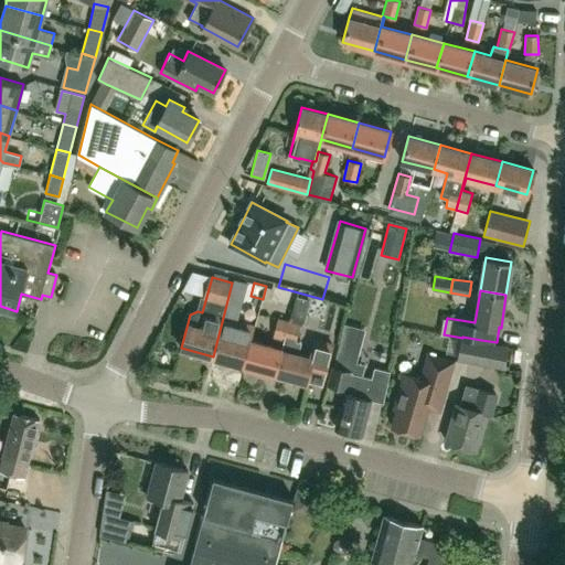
[(237,308),(226,305),(213,356),(244,365),(251,340),(235,337),(240,320),(234,319),(237,308)]
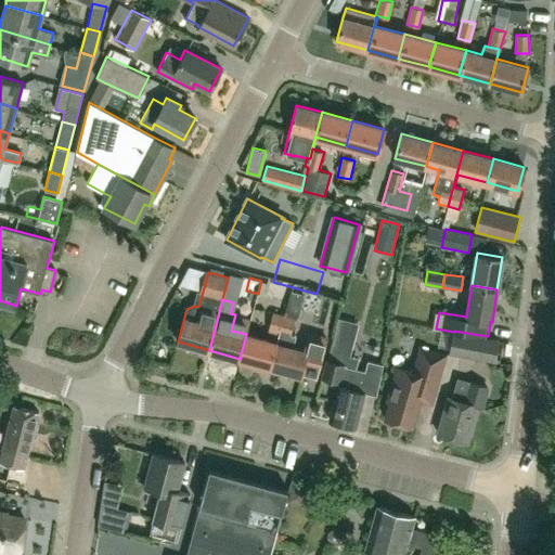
[(279,334),(284,314),(273,311),(268,331),(279,334)]
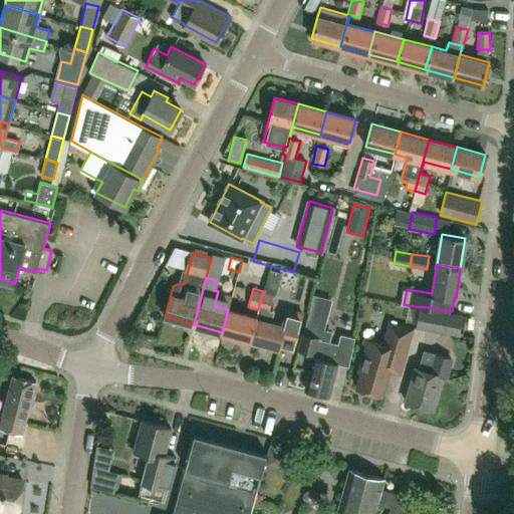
[(259,309),(256,317),(250,339),(279,347),(280,345),(293,348),(302,312),(286,308),(282,324),(271,321),(274,310),(269,309),(273,294),(263,291),(258,309),(259,309)]
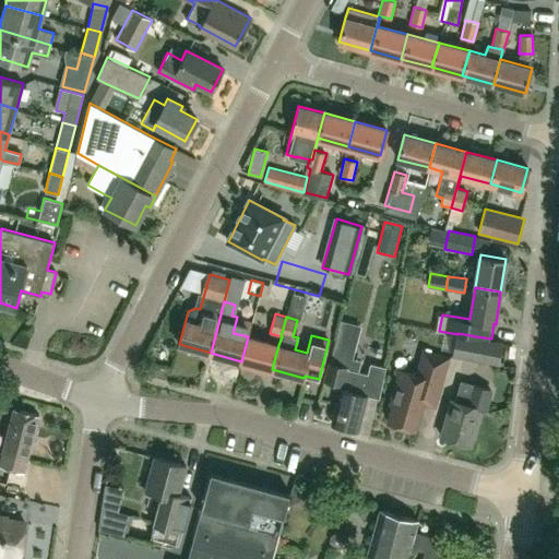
[(476,336),(458,333),(458,334),(453,354),(498,364),(502,342),(476,336)]
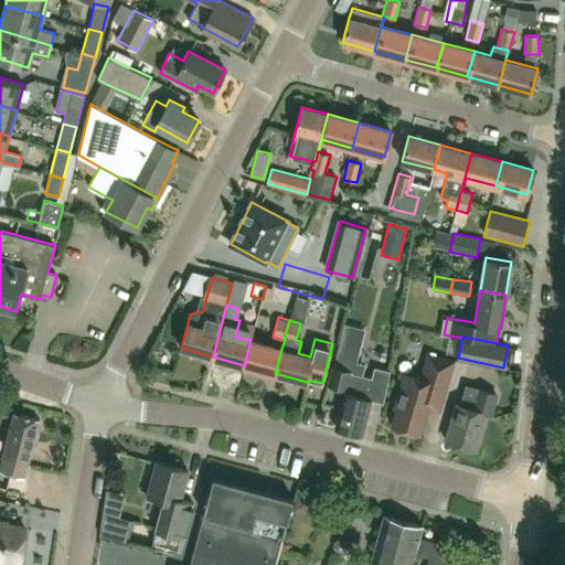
[(281,349),(251,340),(244,365),(275,373),(281,349)]
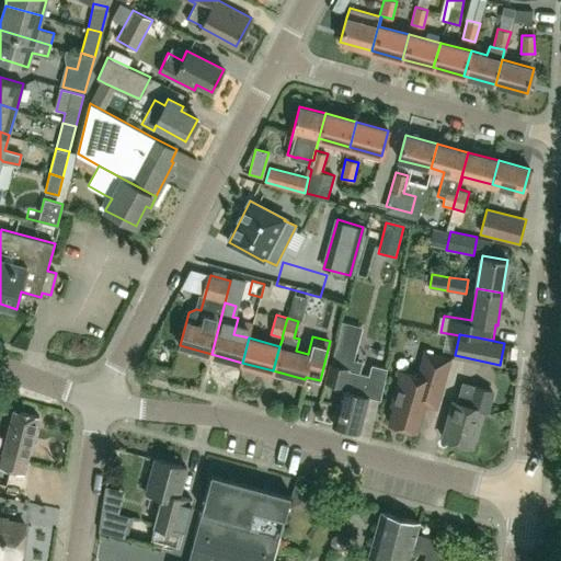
[(441,396),(450,359),(424,352),(416,377),(399,371),(390,405),(392,405),(388,422),(416,430),(427,391),(441,396)]
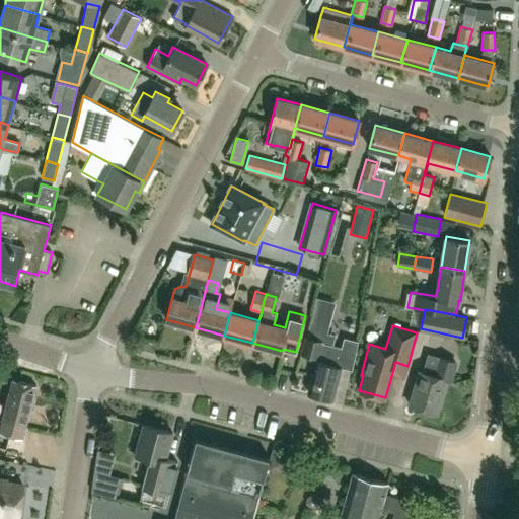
[(307,329),(305,337),(305,336),(301,352),(317,356),(308,392),(332,398),(341,367),(353,370),(358,341),(344,337),(342,347),(322,342),(323,341),(321,341),(323,334),(307,329)]
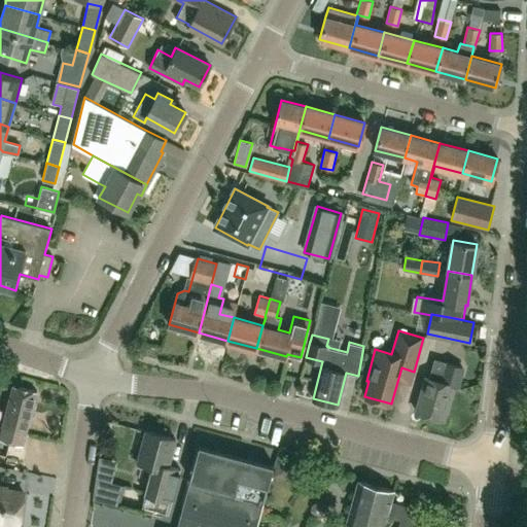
[(434,358),(429,377),(426,376),(416,411),(444,419),(453,385),(457,386),(463,366),(434,358)]
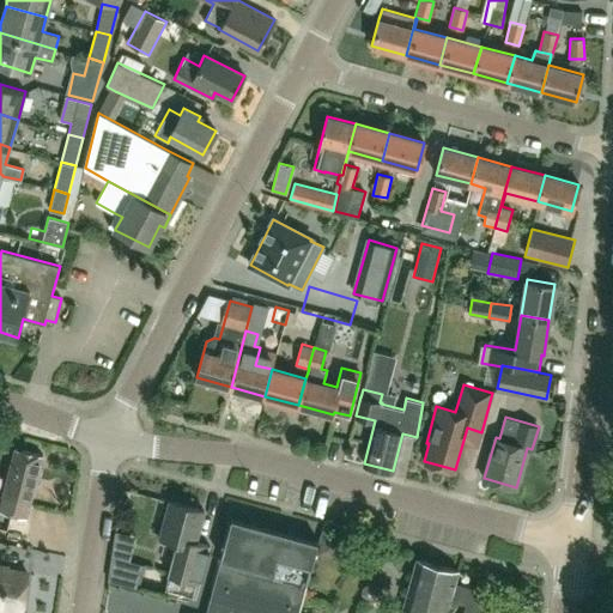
[(2,496),(0,505),(0,508),(14,513),(26,515),(30,503),(43,455),(14,448),(2,496)]
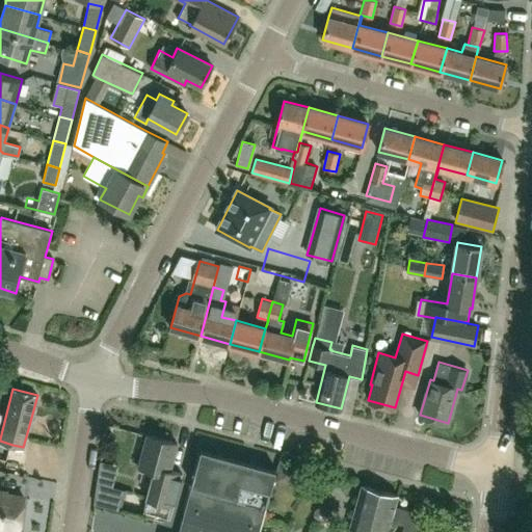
[(143,512),(169,519),(182,474),(169,470),(177,443),(147,434),(138,467),(154,471),(143,512)]
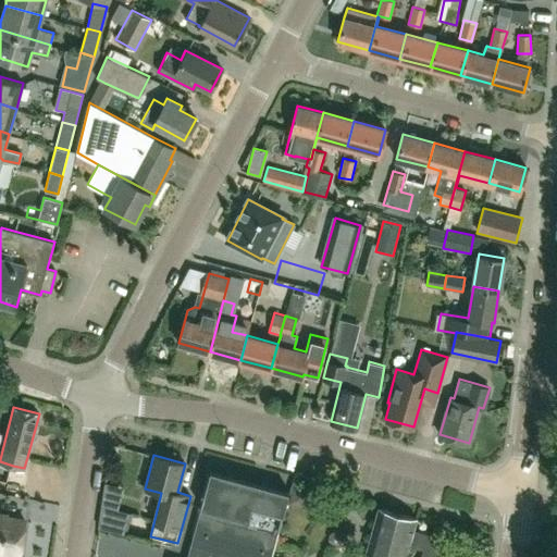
[(271,556),(288,492),(249,481),(210,471),(186,556),(271,556)]
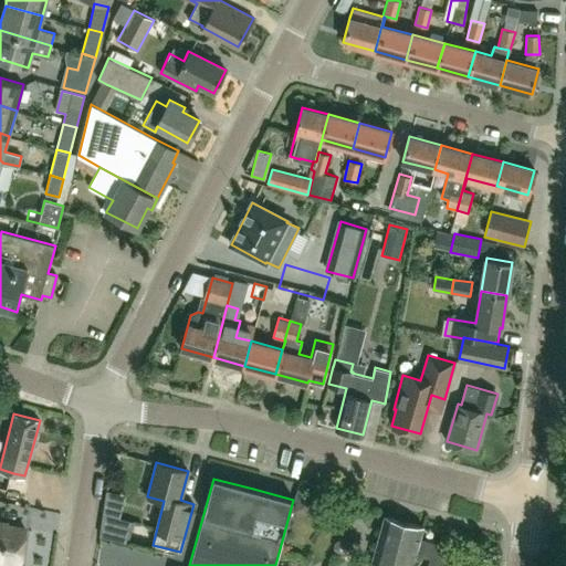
[(299,490),(293,512),(308,516),(314,494),(299,490)]
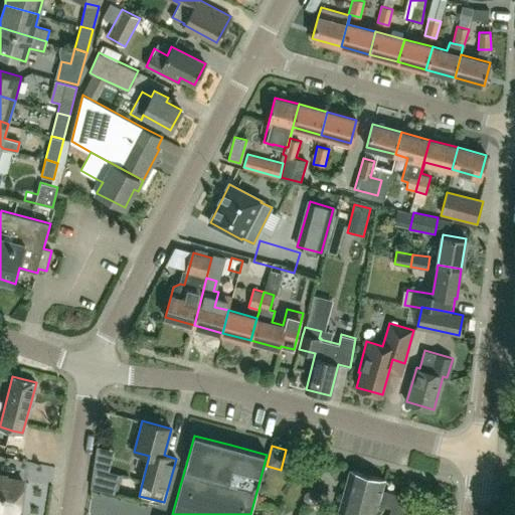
[(349,470),(338,511),(350,514),(375,514),(378,503),(392,507),(389,514),(390,514),(401,514),(407,497),(382,490),(385,479),(349,470)]
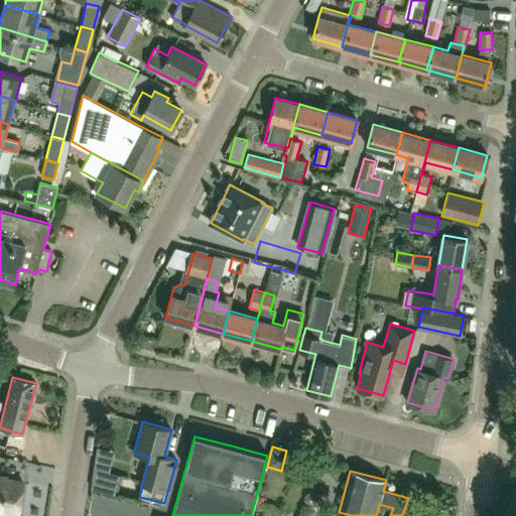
[(0,512),(17,515),(22,481),(0,478),(0,512)]
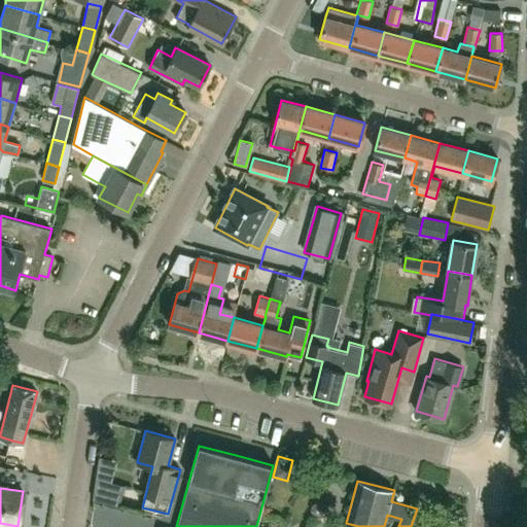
[(312,505),(310,511),(313,516),(323,519),(328,516),(329,511),(326,505),(317,502),(312,505)]
